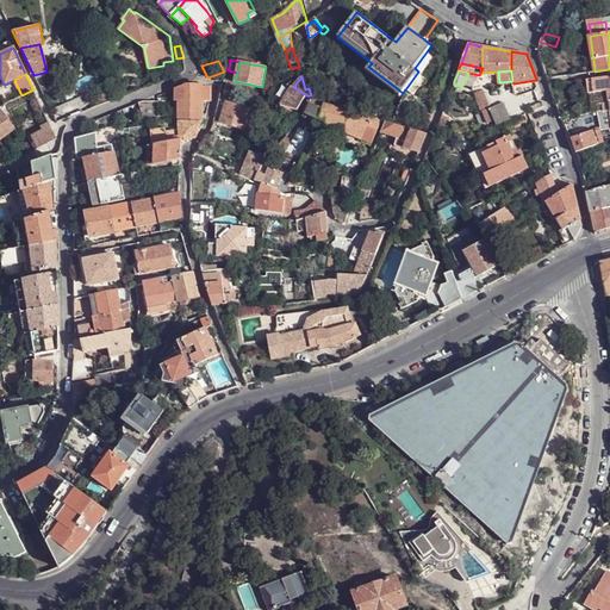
[(608,91),(608,82),(607,78),(603,78),(591,79),(593,92),(608,91)]
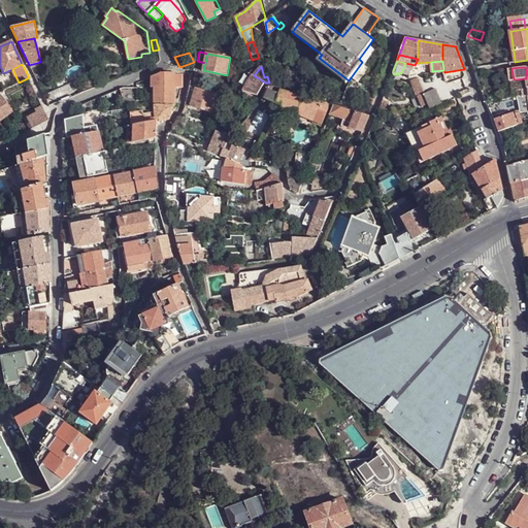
[(175,75),(174,73),(162,74),(162,87),(156,87),(155,104),(174,104),(174,87),(175,75)]
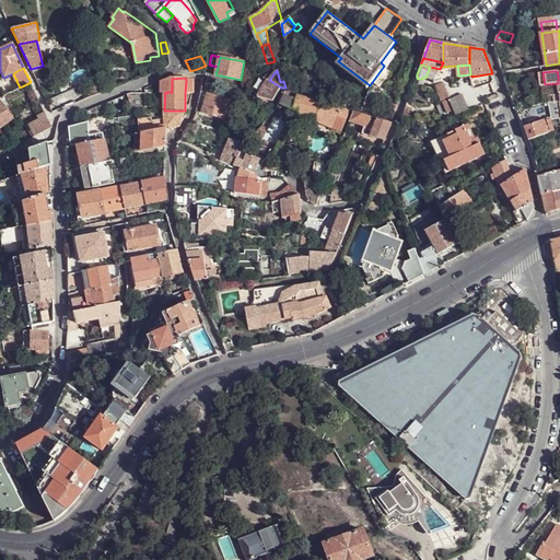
[(172,92),(172,79),(163,82),(163,92),(165,92),(172,92)]
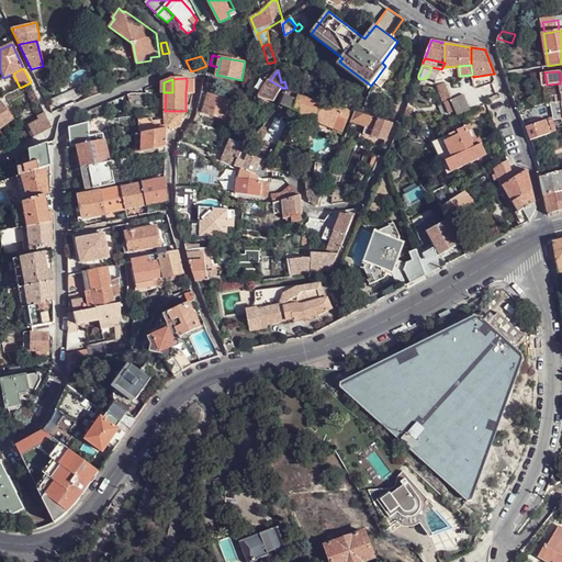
[(259,97),(274,101),(276,100),(282,88),(270,80),(269,80),(259,97)]
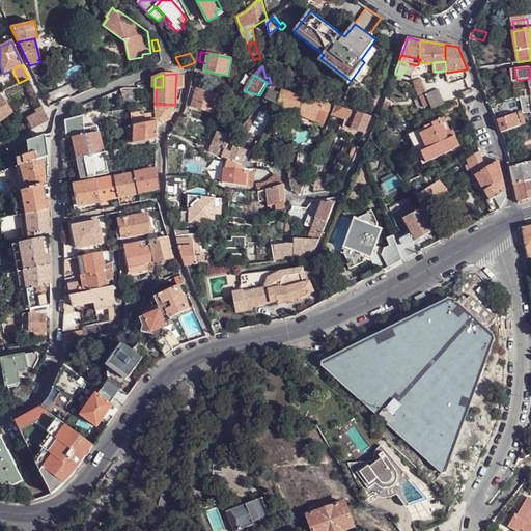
[(419,78),(412,81),(423,107),(430,105),(426,94),(419,78)]
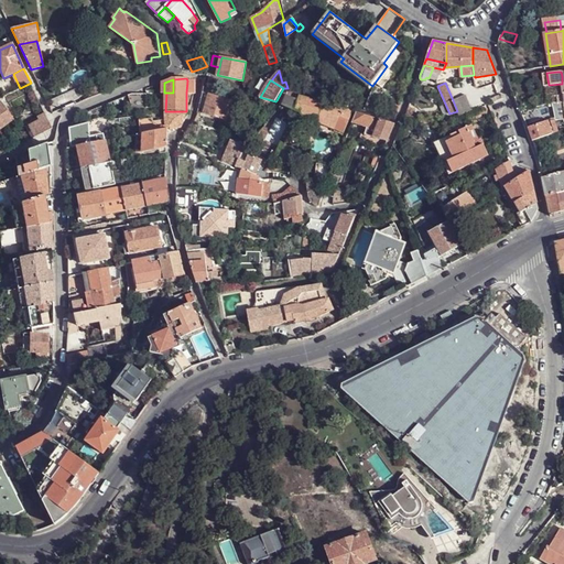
[(51,99),(56,111),(58,110),(99,95),(97,85),(86,90),(84,85),(51,99)]
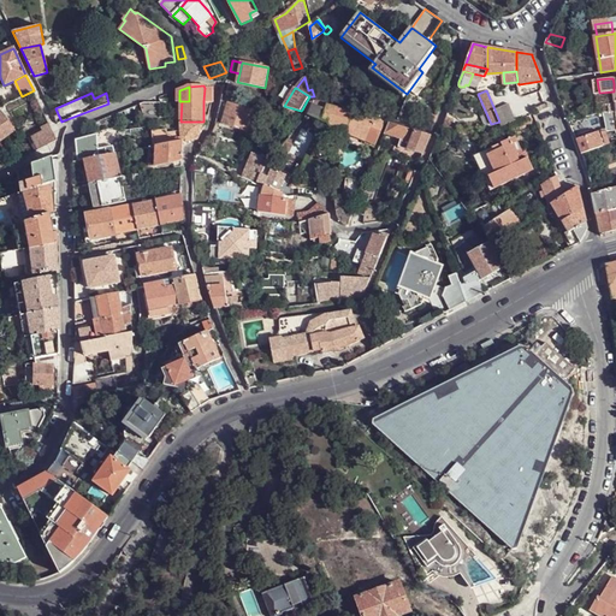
[(219,108),(218,112),(225,114),(229,102),(221,100),(219,108)]
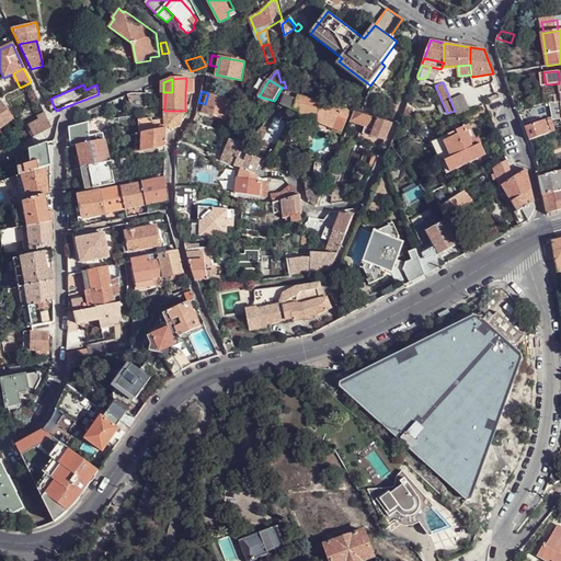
[(281,102),(279,105),(294,112),(298,95),(297,94),(297,92),(287,92),(286,93),(286,94),(285,94),(281,102)]
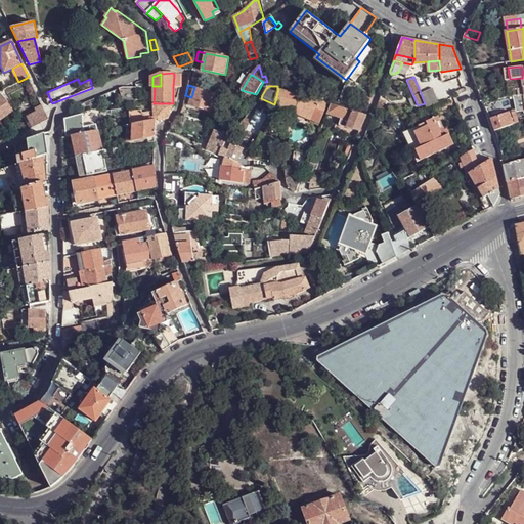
[(211,111),(216,93),(194,87),(191,97),(189,104),(211,111)]
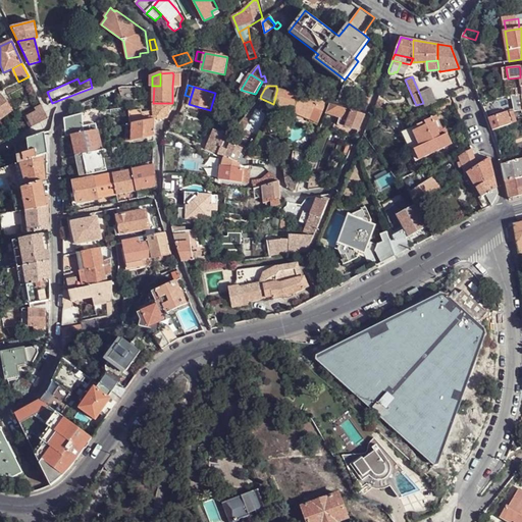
[(493,94),(491,87),(477,90),(478,92),(480,98),(493,94)]
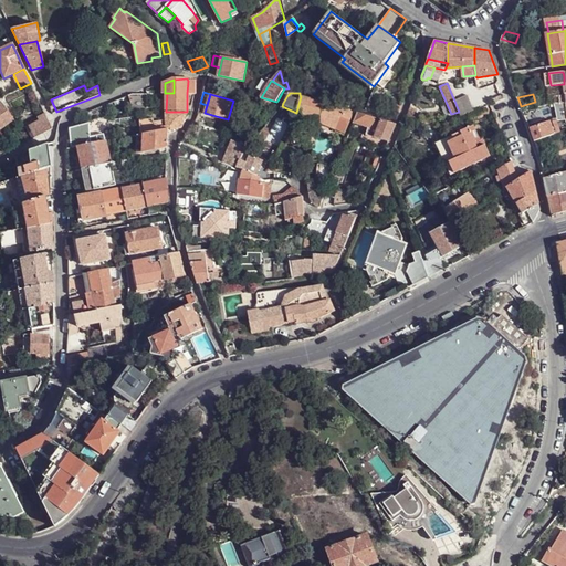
[(147,113),(148,95),(134,95),(129,97),(136,112),(147,113)]
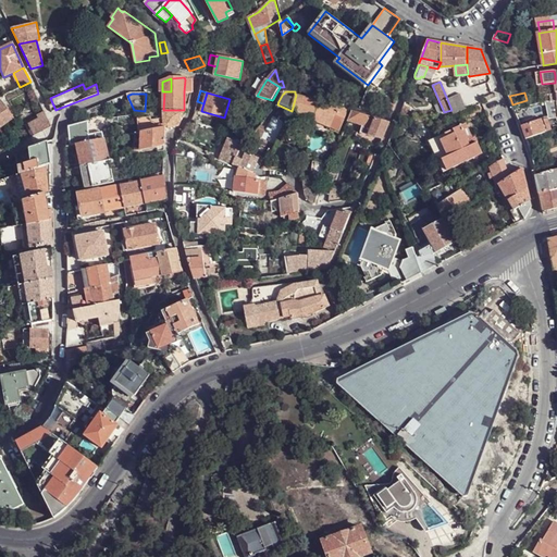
[(460,94),(447,99),(452,110),(454,115),(467,110),(460,94)]
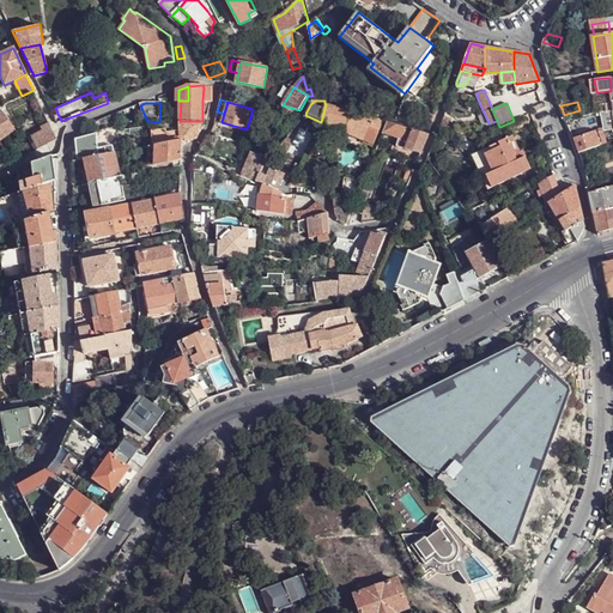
[(353,111),(326,104),(321,122),(346,131),(353,111)]
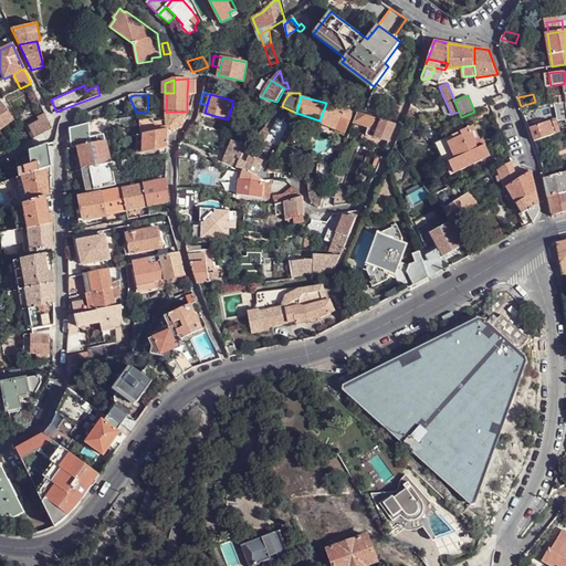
[(276,102),(261,97),(259,104),(272,108),(276,102)]
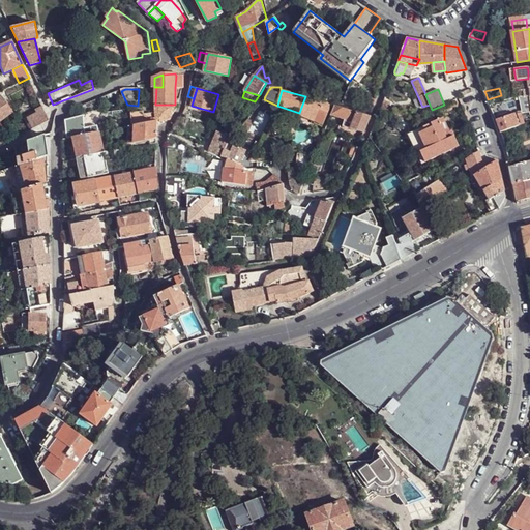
[(11,112),(0,96),(0,95),(0,121),(11,112)]
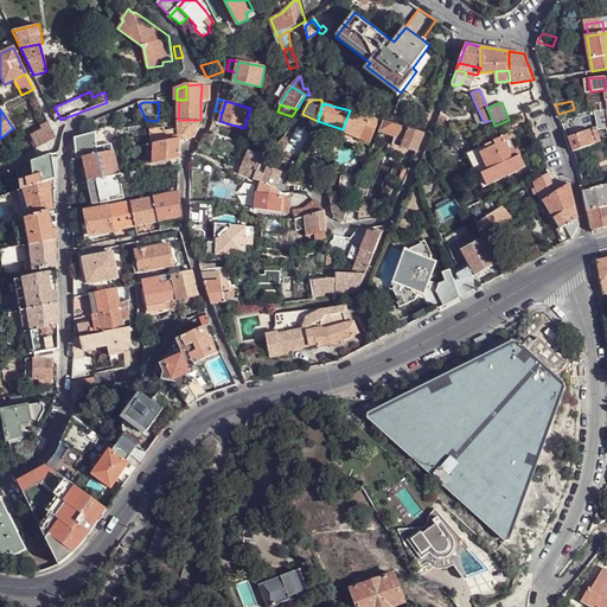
[(381,119),(350,110),(343,129),(342,131),(371,142),(381,119)]
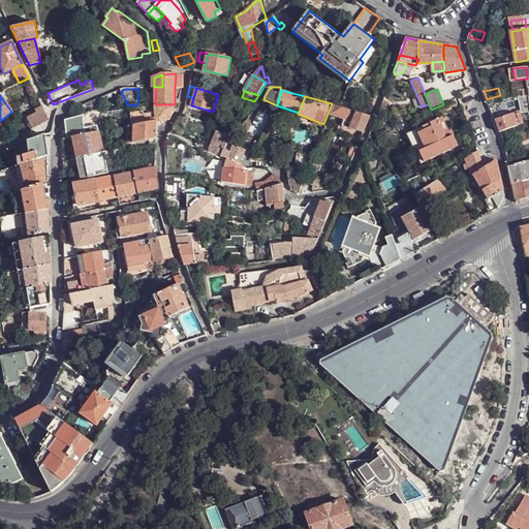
[(175,104),(155,104),(156,112),(157,121),(170,121),(175,104)]
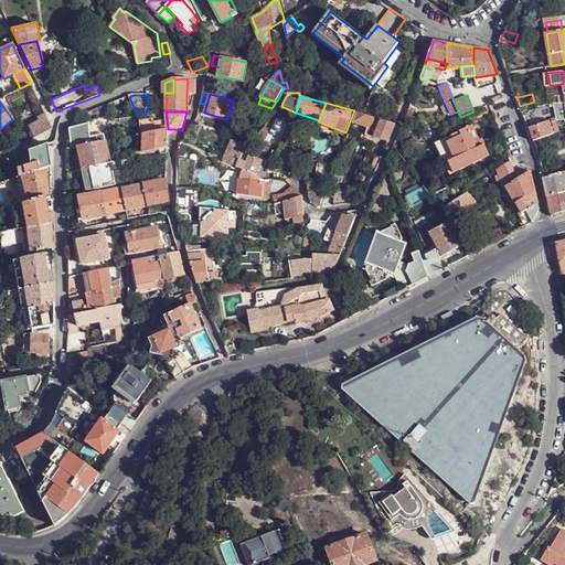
[(381,119),(358,112),(353,124),(365,128),(376,130),(381,119)]
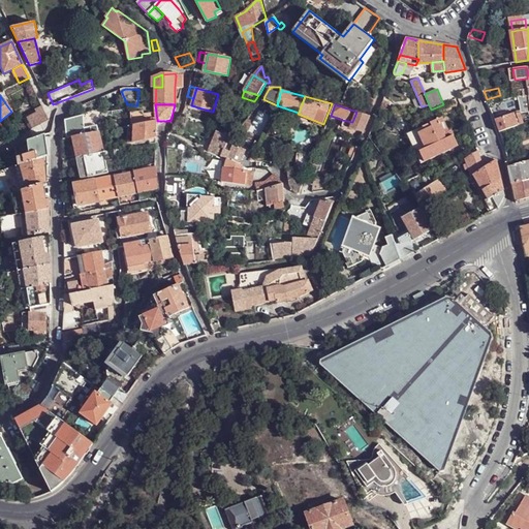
[(36,112),(26,118),(32,128),(43,123),(49,120),(45,113),(42,105),(35,110),(36,112)]
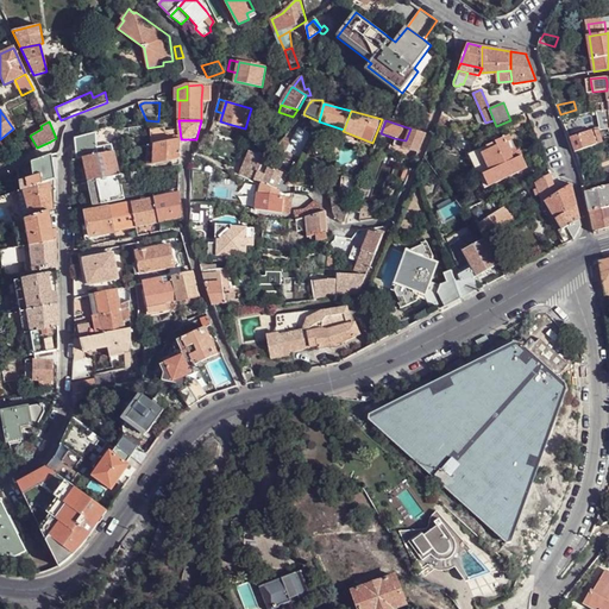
[(181,139),(180,129),(164,132),(167,142),(181,139)]
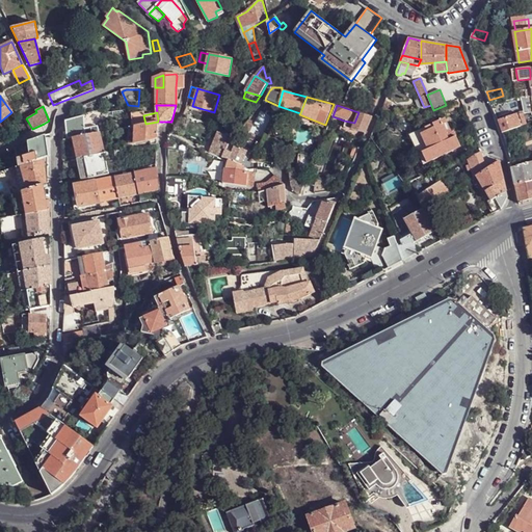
[(373,116),(358,112),(354,123),(352,129),(365,133),(373,116)]
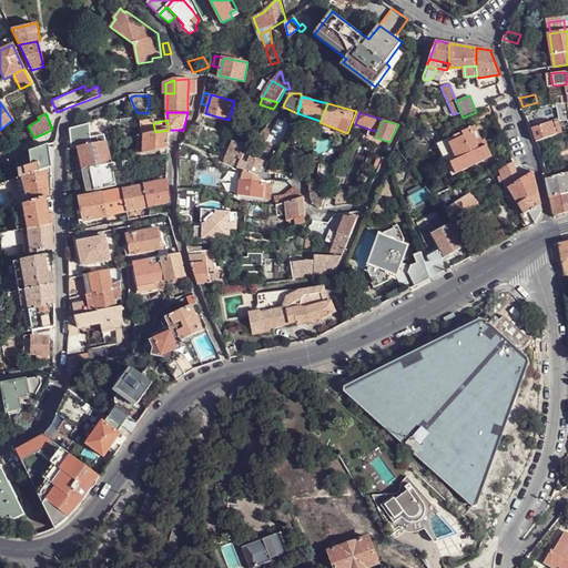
[(556,134),(561,132),(558,121),(553,122),(556,134)]
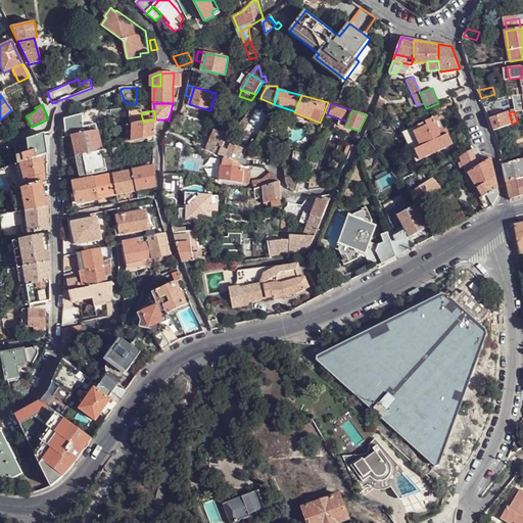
[(494,130),(512,124),(509,112),(490,119),(491,123),(492,126),(493,128),(494,130)]
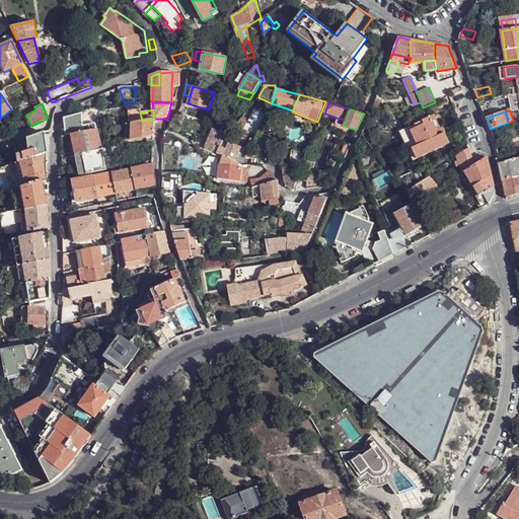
[(142,121),(140,113),(129,115),(132,124),(133,124),(142,121)]
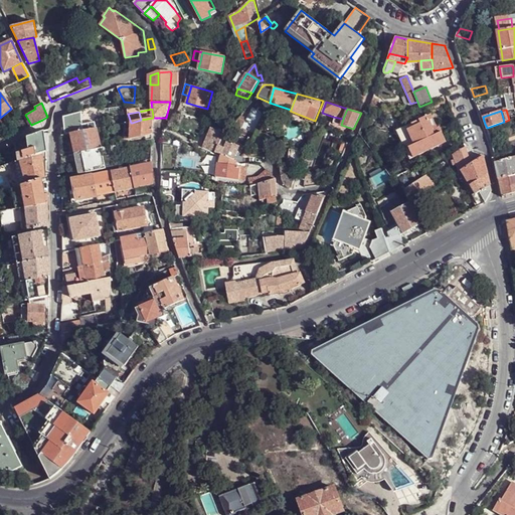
[(81,124),(80,113),(70,116),(64,118),(63,121),(62,123),(62,137),(71,135),(82,133),(81,124)]
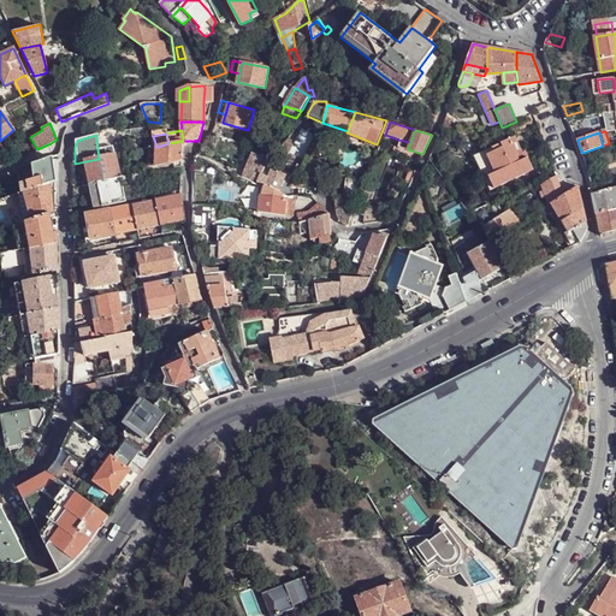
[(514,155),(517,153),(510,138),(507,141),(514,155)]
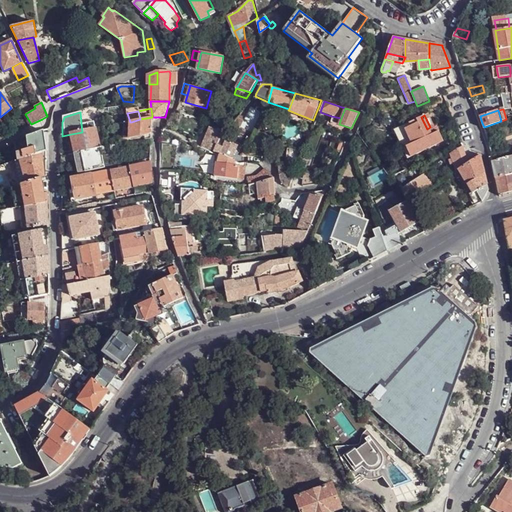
[(341,118),(331,116),(329,121),(339,124),(341,118)]
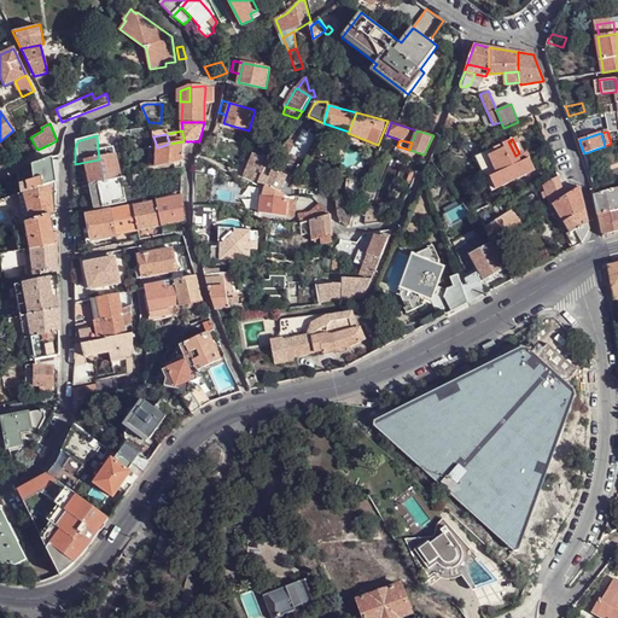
[(169,144),(158,147),(157,168),(184,162),(184,141),(169,144)]
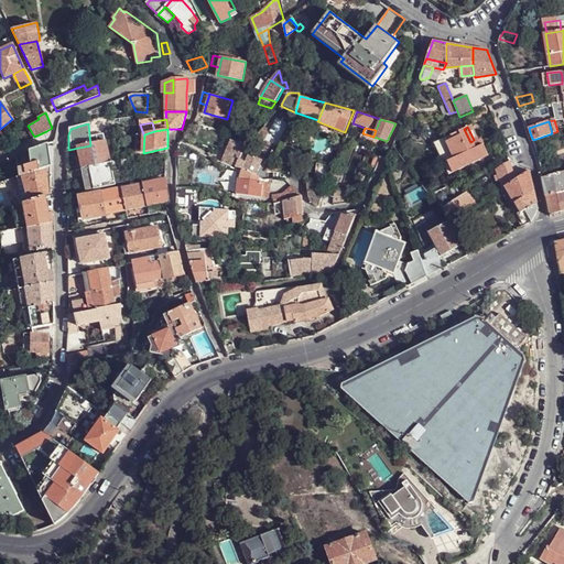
[(437,141),(451,171),(494,151),(489,141),(467,151),(464,145),(470,142),(464,129),(437,141)]
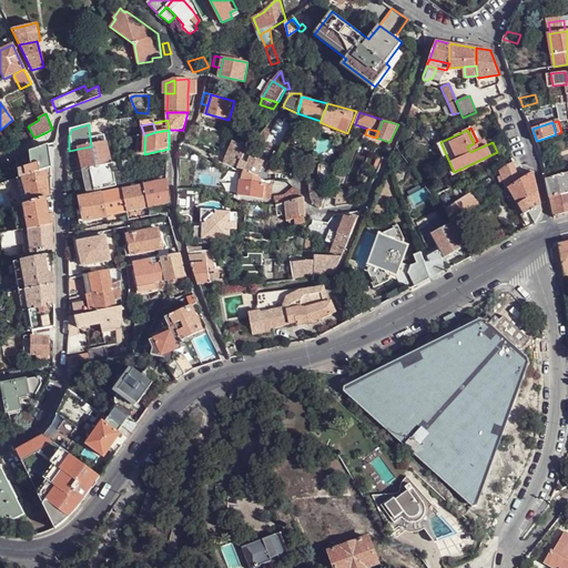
[(90,137),(91,146),(107,143),(104,133),(90,137)]
